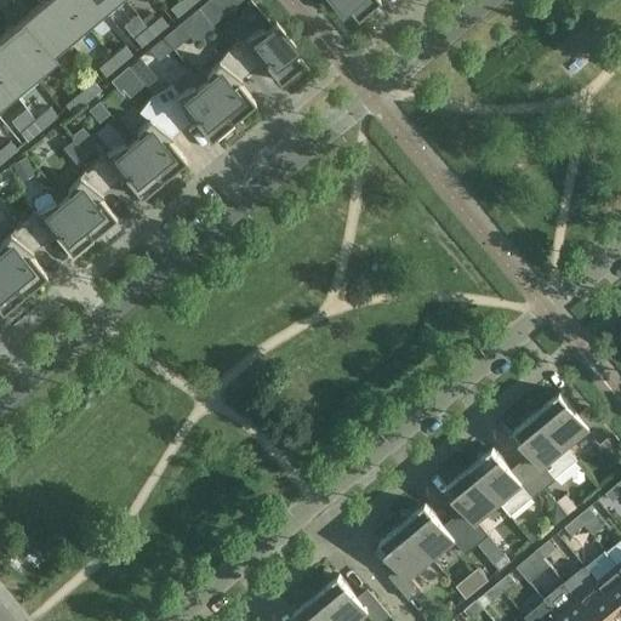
[(64,0),(44,0),(39,5),(69,43),(87,27),(64,0)]
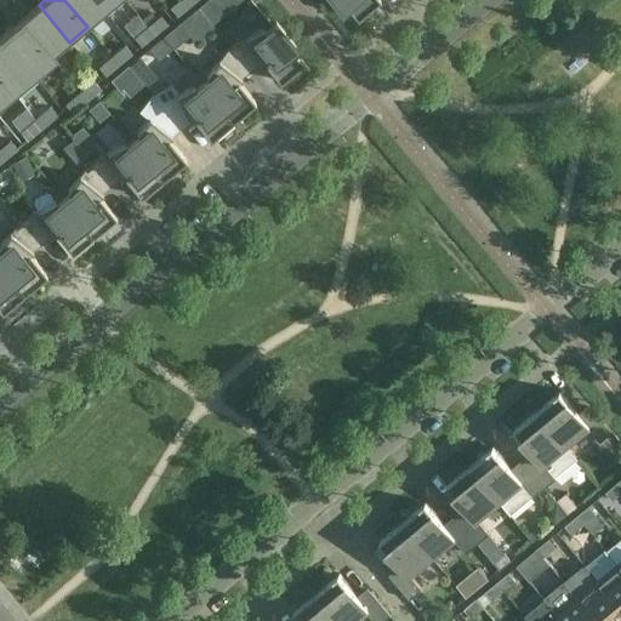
[(95,0),(64,0),(87,27),(106,12),(95,0)]
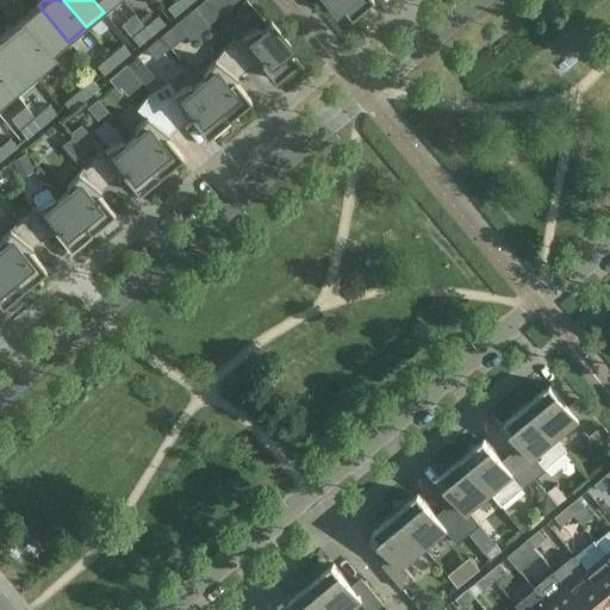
[(93,0),(104,12),(118,0),(93,0)]
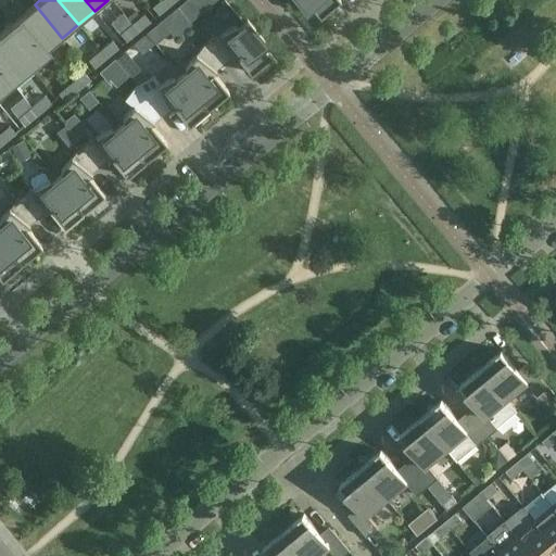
[(171,4),(165,0),(160,0),(152,8),(159,14),(171,4)]
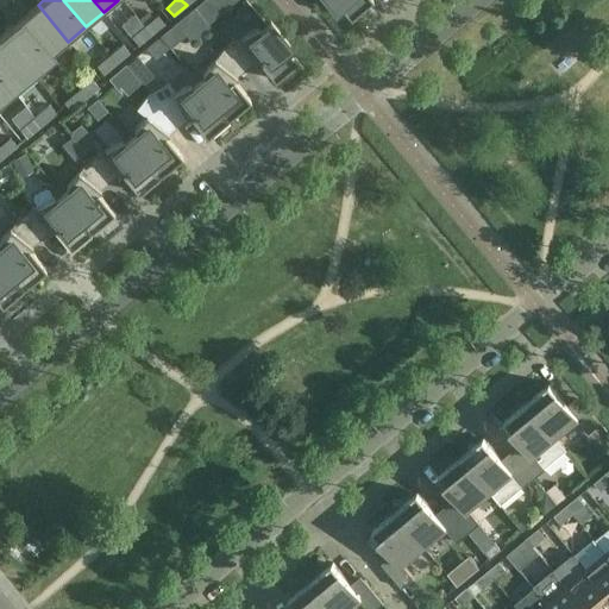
[(328,0),(336,7),(339,5),(350,18),(371,0),(328,0)]
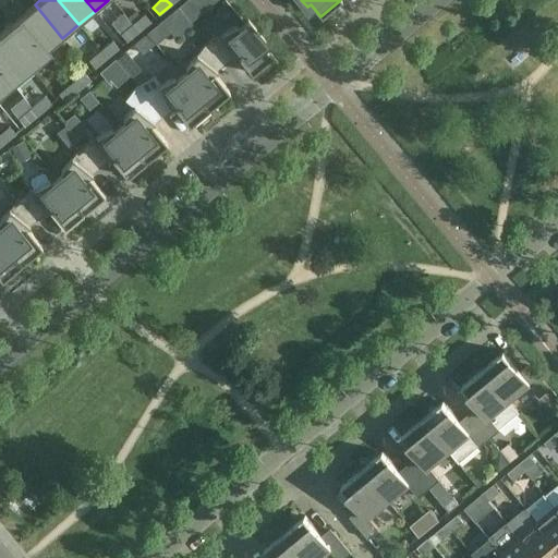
[(35,4),(19,17),(47,51),(62,38),(35,4)]
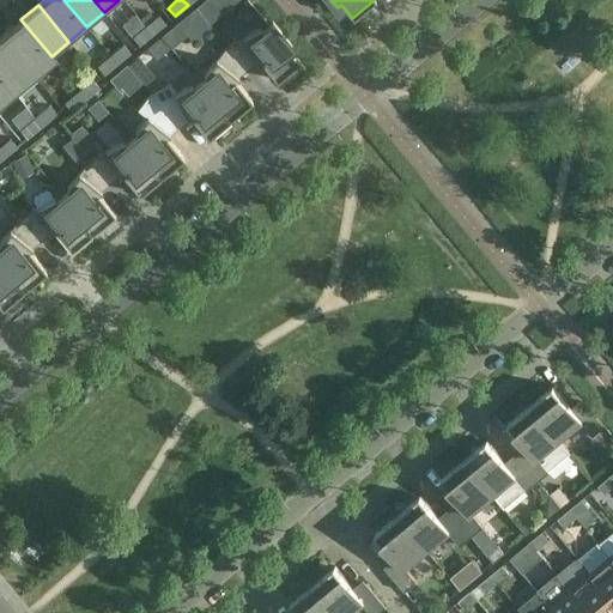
[(195,36),(206,24),(193,13),(182,25),(195,36)]
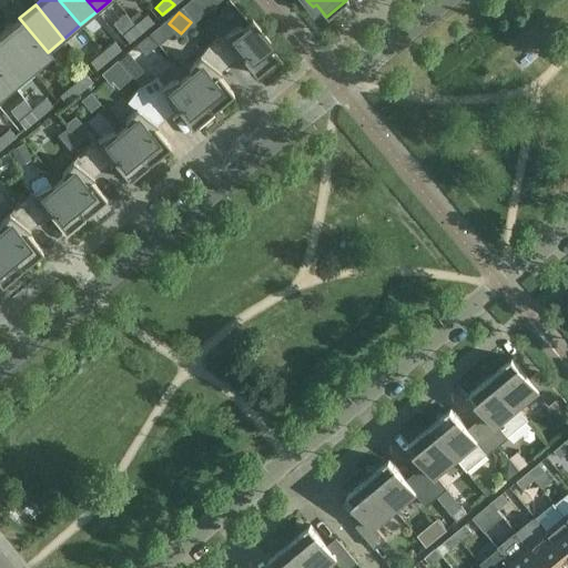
[(146,14),(134,24),(141,32),(153,22),(146,14)]
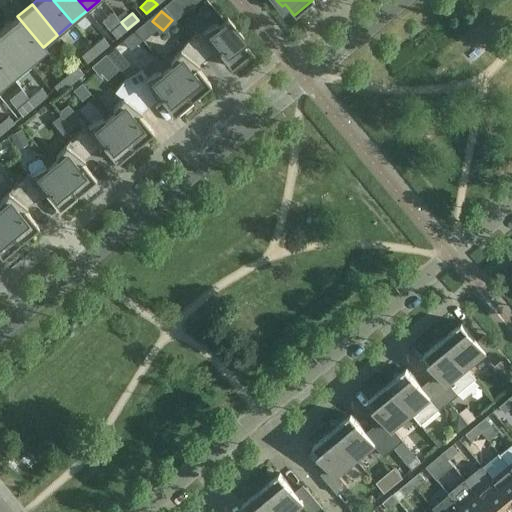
[(17,16),(0,30),(27,62),(44,48),(43,47),(17,16)]
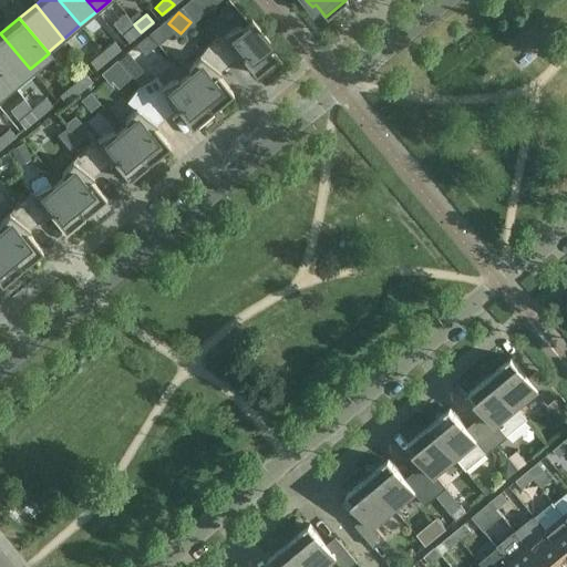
[(164,40),(174,32),(165,21),(155,30),(164,40)]
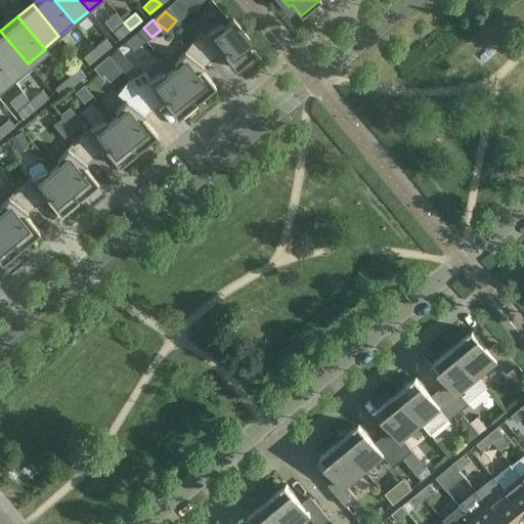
[(222,25),(193,39),(211,60),(218,54),(219,54),(220,53),(219,53),(222,51),(225,55),(236,69),(256,53),(246,41),(249,39),(232,19),(223,27),(222,25)]
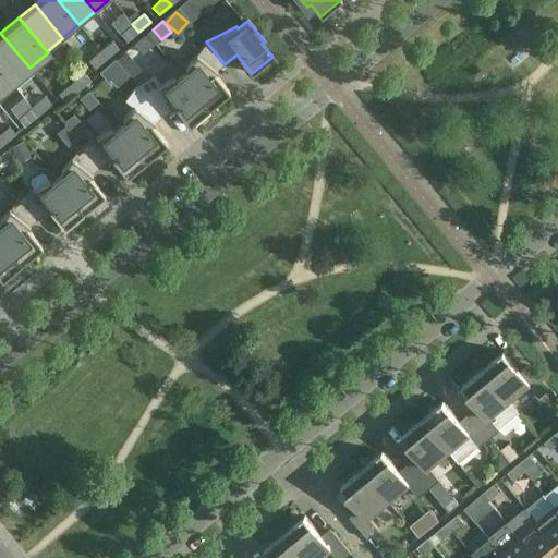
[(138,32),(132,24),(120,34),(126,41),(138,32)]
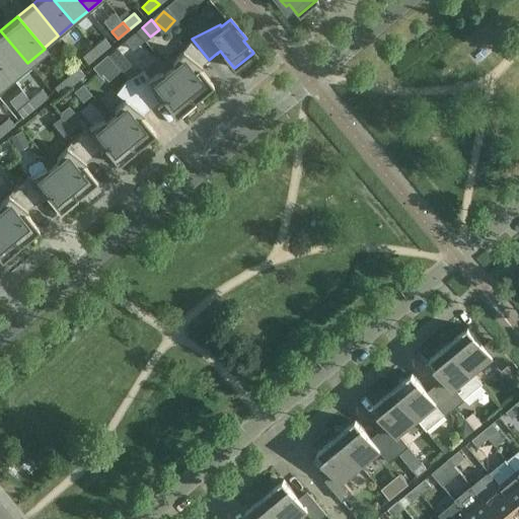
[(0,30),(0,64),(10,77),(27,63),(0,30)]
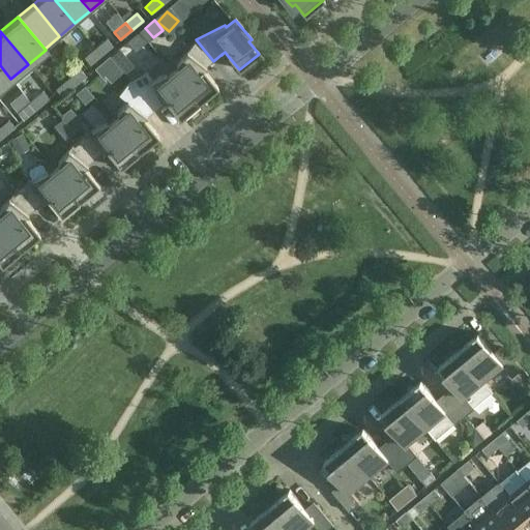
[(107,39),(95,48),(100,55),(112,46),(107,39)]
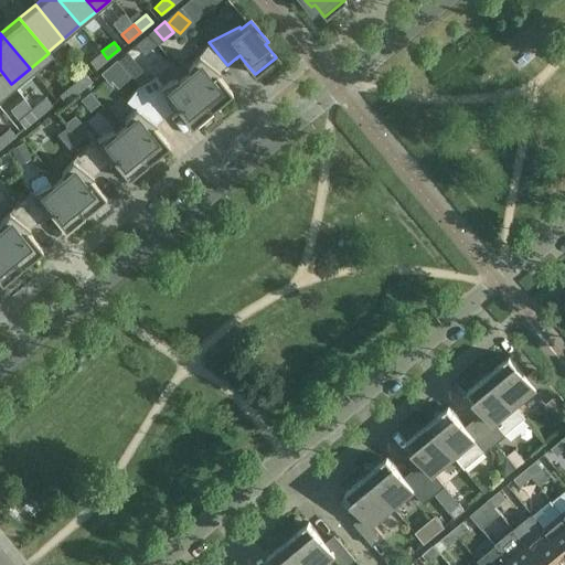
[(190,71),(183,76),(212,110),(232,93),(220,78),(220,80),(215,74),(219,73),(220,72),(227,65),(209,42),(188,70),(190,71)]
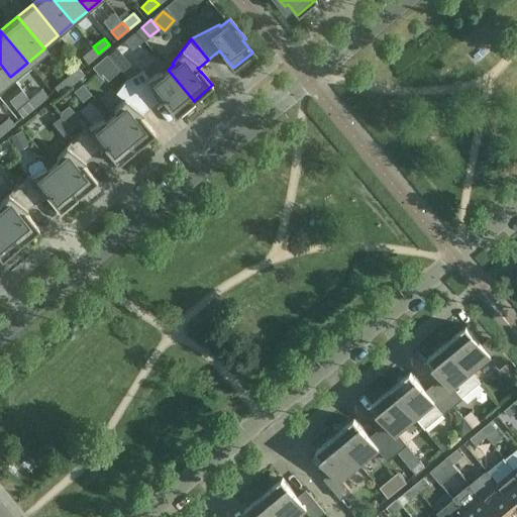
[(98,54),(93,46),(82,57),(88,63),(98,54)]
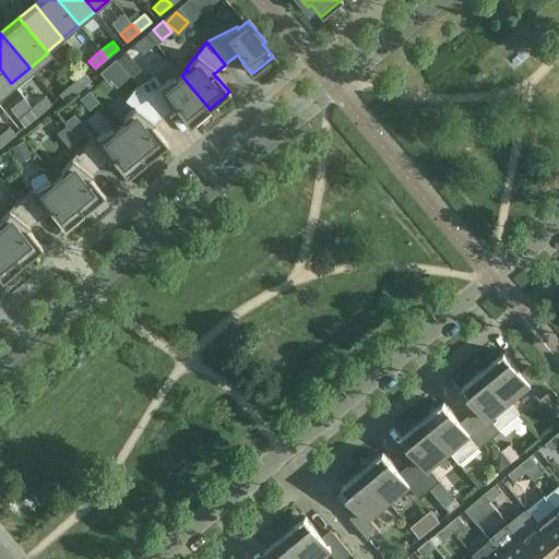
[(110,79),(123,68),(116,59),(100,72),(107,81),(110,79)]
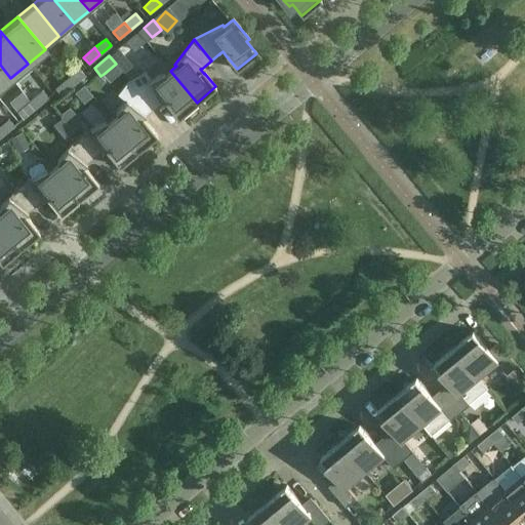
[(0,65),(0,86),(10,78),(0,65)]
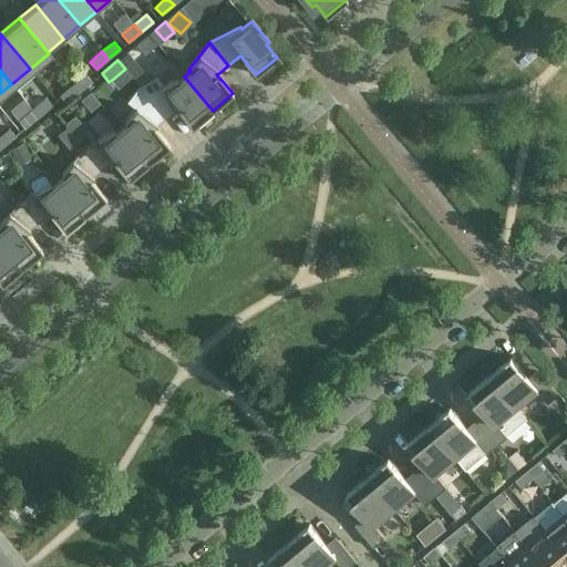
[(85,74),(73,84),(80,91),(92,81),(85,74)]
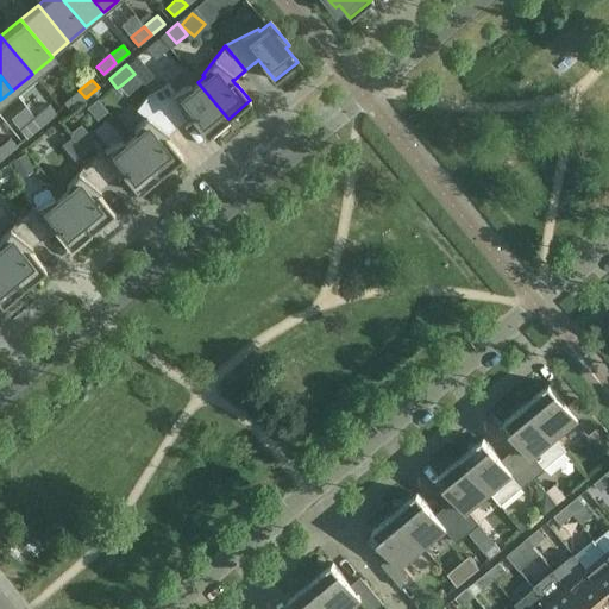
[(168,83),(150,92),(158,101),(157,102),(177,126),(186,119),(187,119),(187,118),(189,115),(194,120),(193,121),(206,137),(228,119),(198,82),(192,87),(190,85),(175,93),(168,83)]
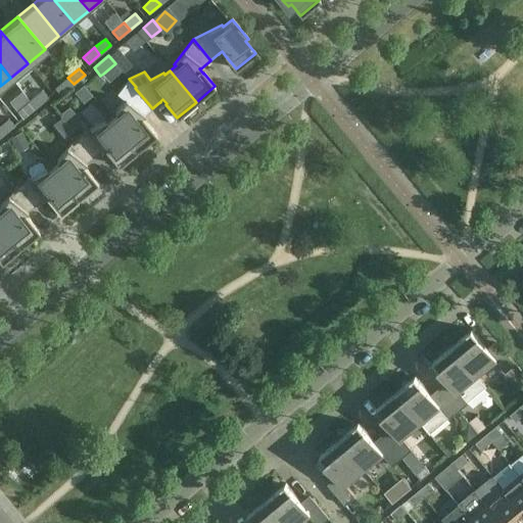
[(74,84),(67,78),(55,88),(60,95),(74,84)]
